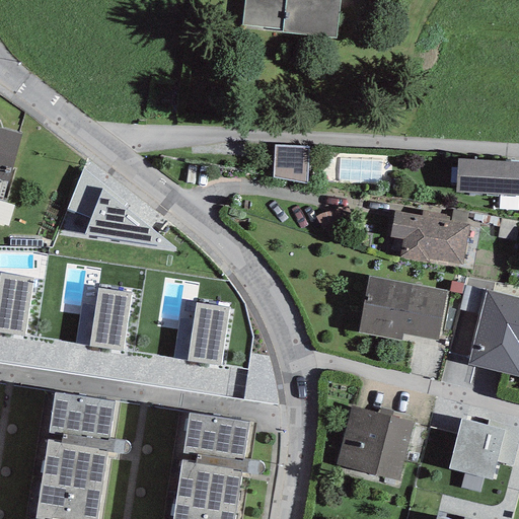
[(244,0),(242,25),(283,29),(282,32),(336,39),(339,0),(244,0)]
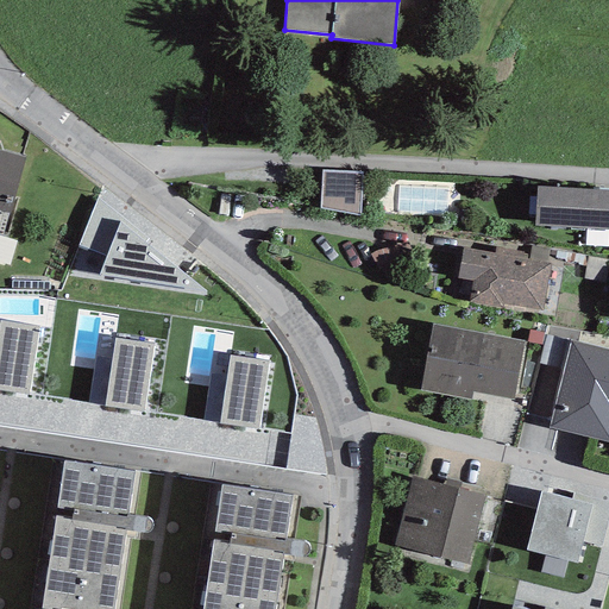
[(25,157),(0,151),(0,211),(8,214),(25,157)]
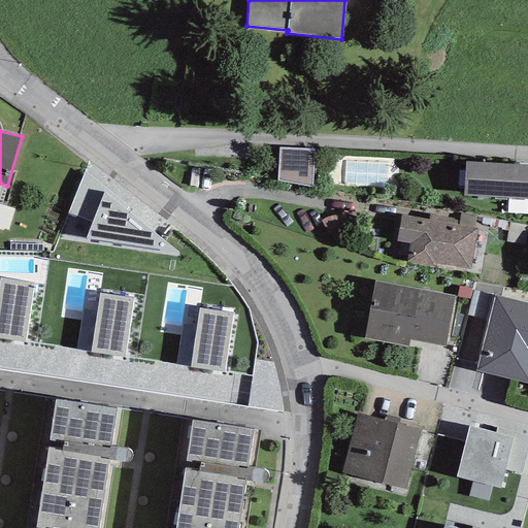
[(314,150),(278,147),(277,180),(311,187),(314,150)]
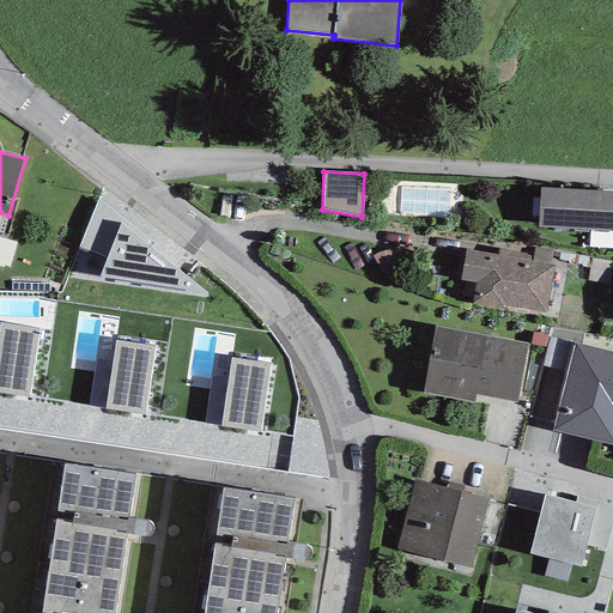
[(612,231),(612,192),(540,188),(538,228),(612,231)]
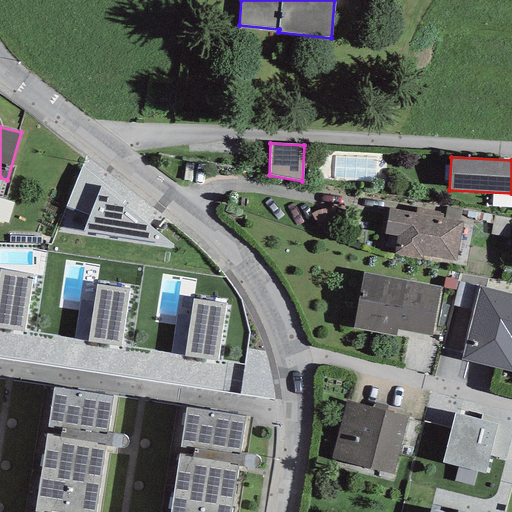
[(100,186),(83,232),(174,245),(100,186)]
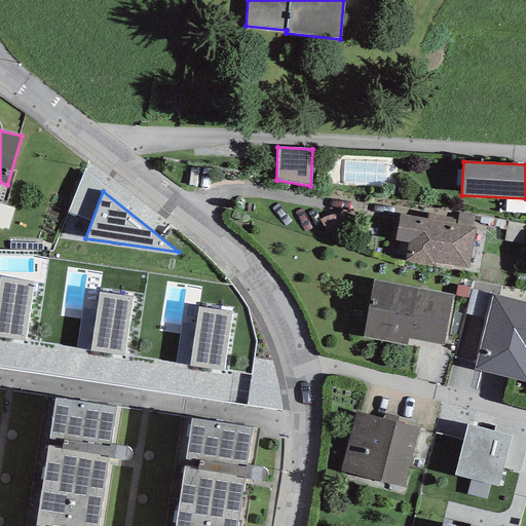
[(14,209),(0,204),(0,227),(7,230),(14,209)]
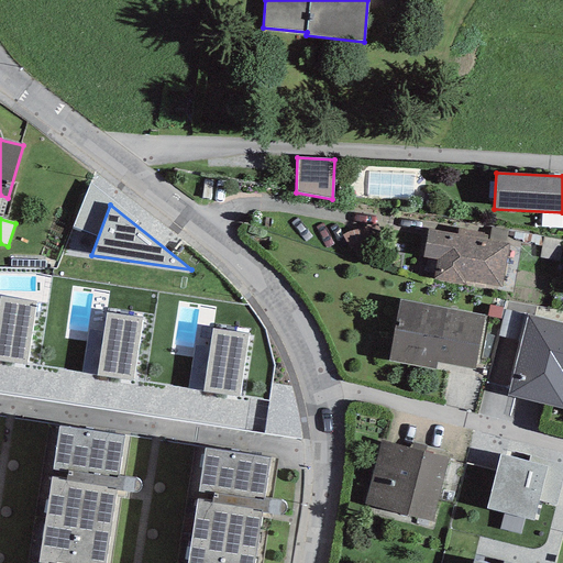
[(437,260),(433,279),(465,285),(465,282),(501,287),(508,244),(505,243),(507,230),(490,227),(489,233),(457,228),(456,234),(427,229),(422,257),(437,260)]
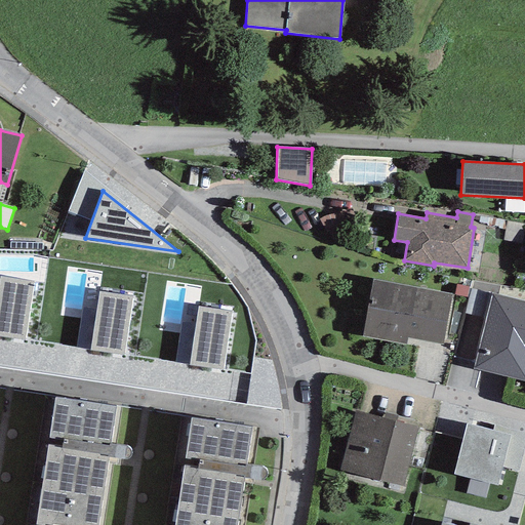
[(0,277),(0,336),(24,340),(33,282),(0,277)]
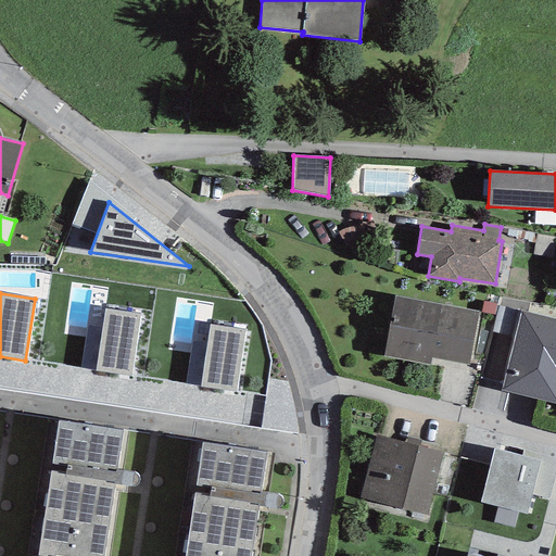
[(478,312),(394,297),(383,356),(430,365),(431,357),(468,364),(478,312)]
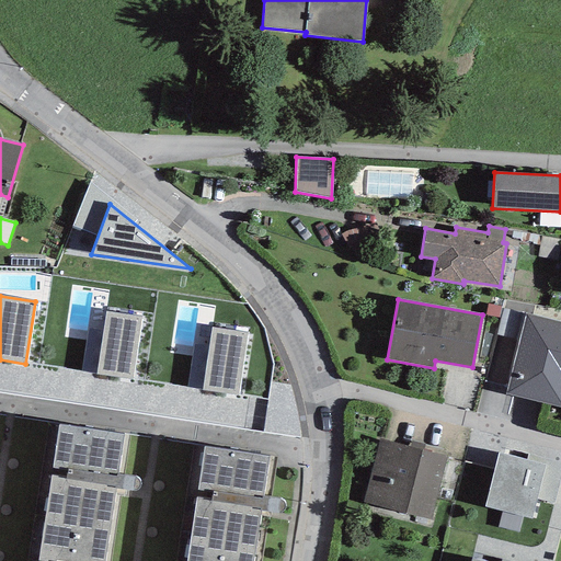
[(488,305),(485,316),(499,318),(501,307),(488,305)]
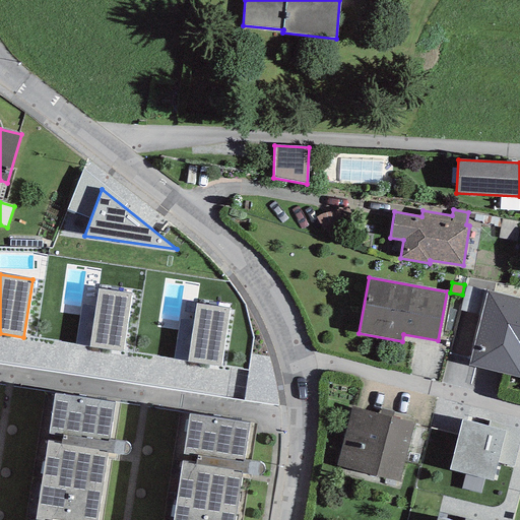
[(98,289),(89,347),(122,351),(130,295),(98,289)]
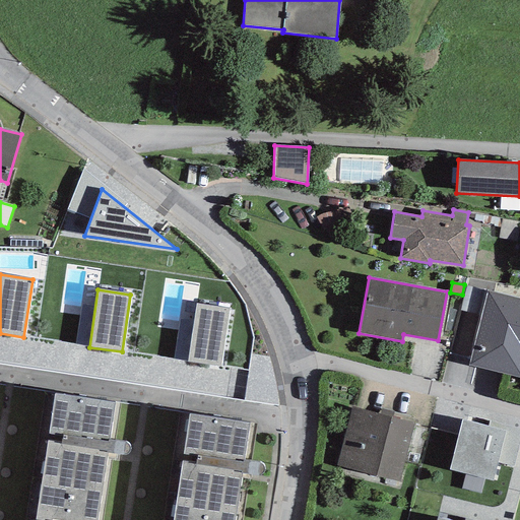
[(519,299),(488,290),(468,365),(519,378),(519,299)]
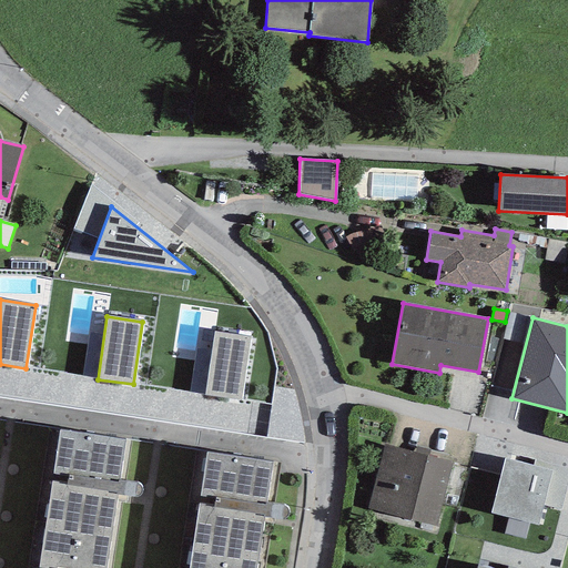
[(214,333),(205,395),(241,401),(250,337),(214,333)]
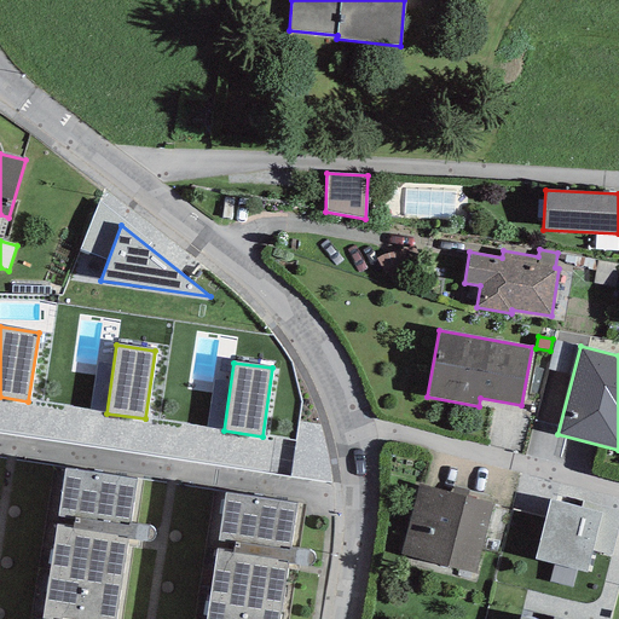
[(116,618),(137,479),(65,468),(44,618),(116,618)]
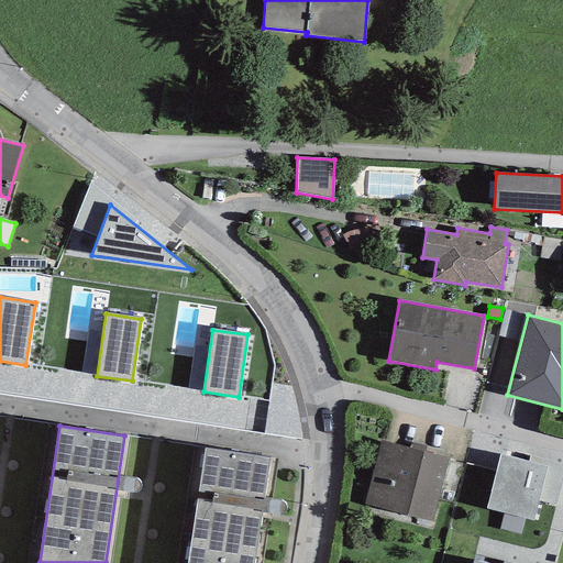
[(411,449),(381,440),(364,505),(432,522),(449,457),(426,452),(411,449)]
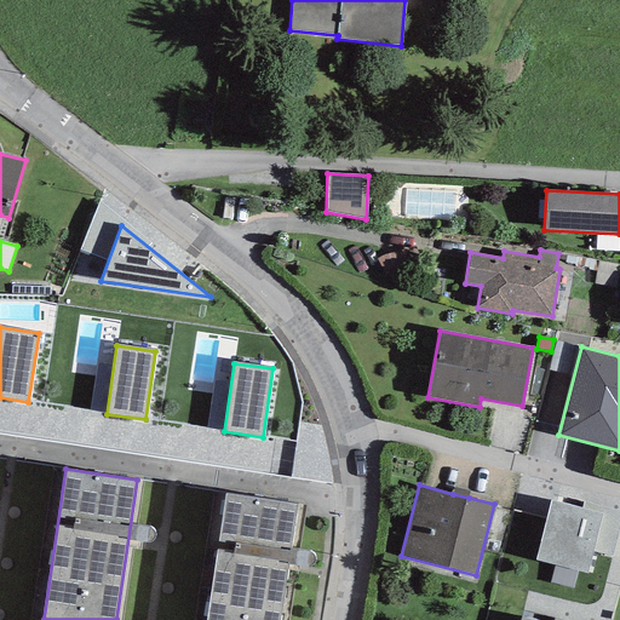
[(455,488),(453,494),(469,498),(470,492),(455,488)]
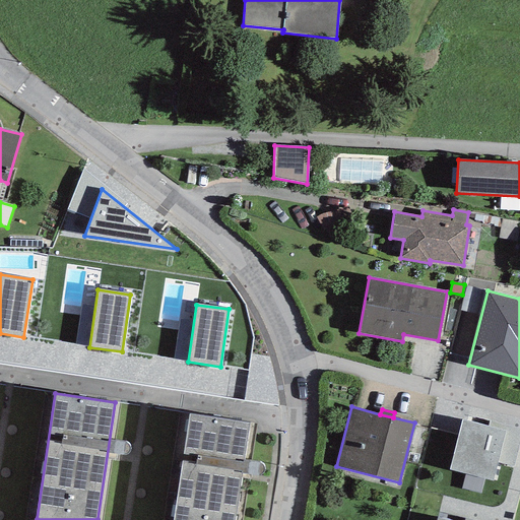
[(234,519),(249,423),(189,414),(173,519),(234,519)]
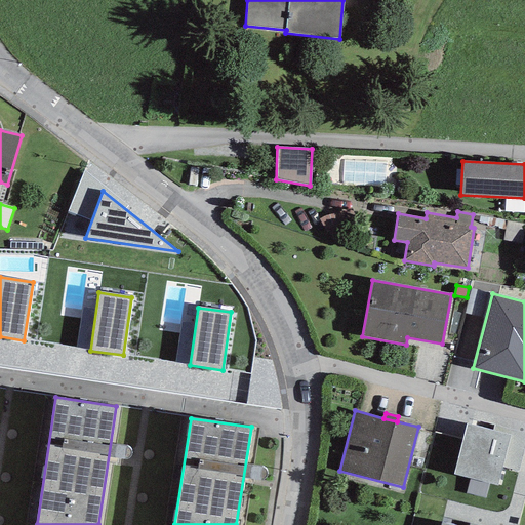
[(511,435),(492,431),(466,423),(452,475),(497,486),(502,467),(511,435)]
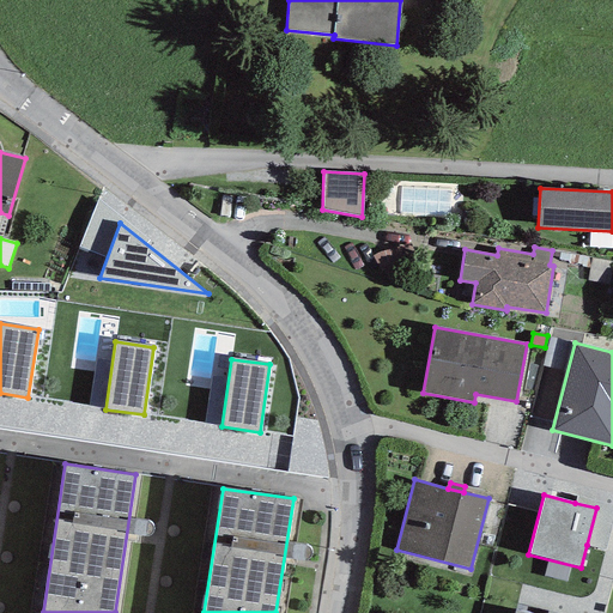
[(596,508),(587,545),(605,550),(612,517),(612,505),(577,496),(575,503),(596,508)]
